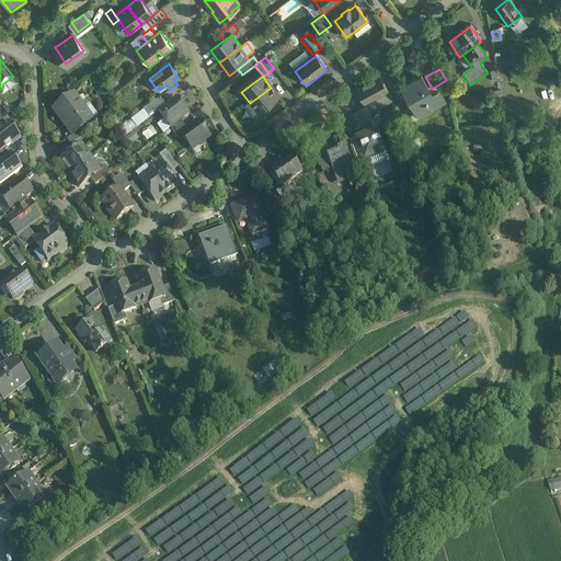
[(379,78),(356,91),(365,106),(388,94),(379,78)]
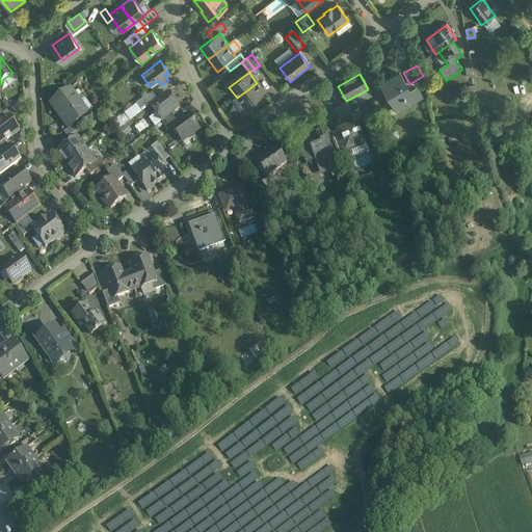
[(409,83),(406,85),(400,74),(380,84),(395,109),(399,106),(401,110),(422,98),(413,82),(409,84),(409,83)]
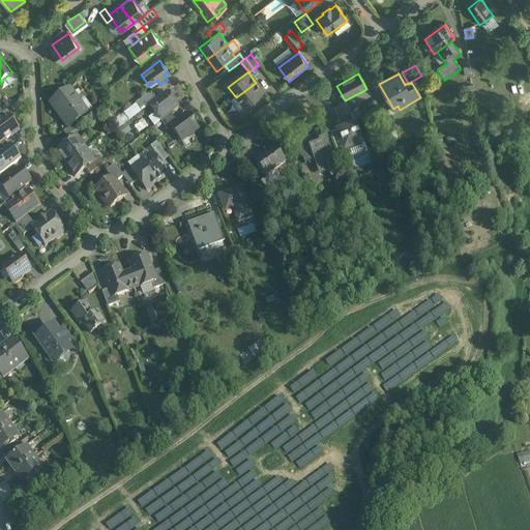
[(256,83),(236,97),(244,109),(264,93),(256,83)]
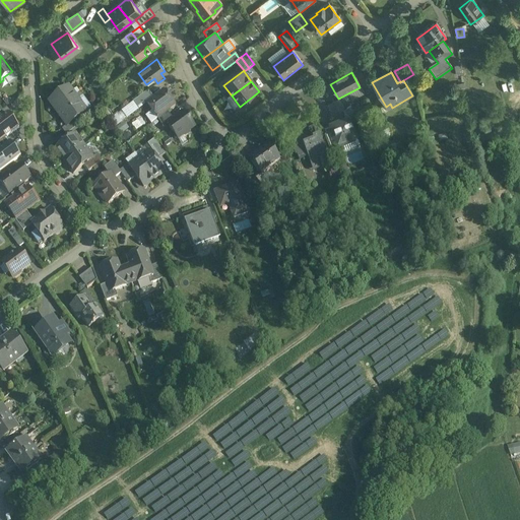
[(51,102),(66,123),(78,114),(84,110),(70,88),(51,102)]
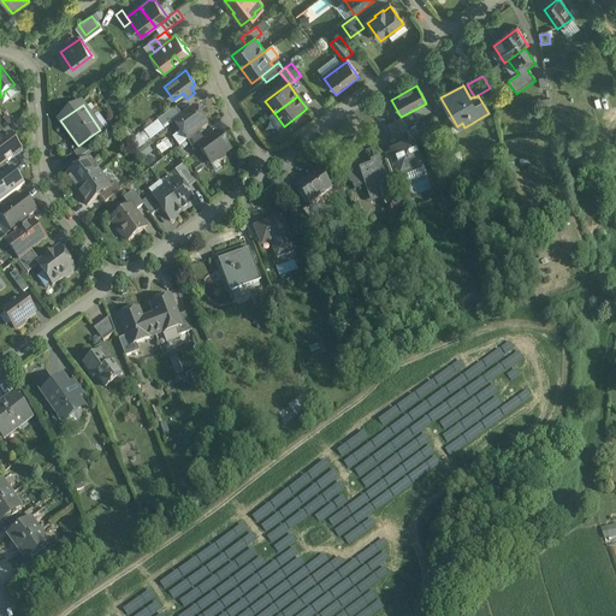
[(176,107),(158,120),(163,128),(181,114),(176,107)]
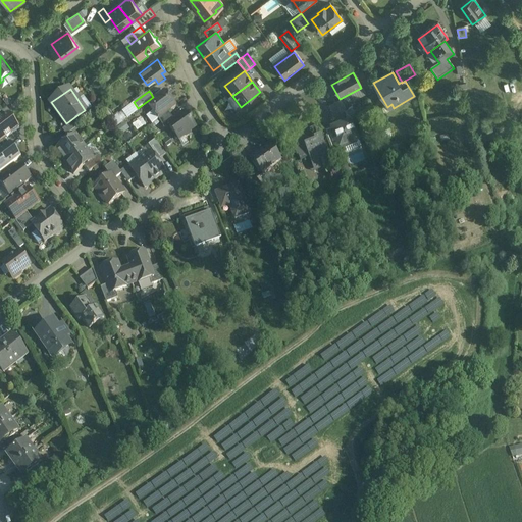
[(165,91),(148,103),(153,111),(147,115),(152,123),(176,105),(165,91)]
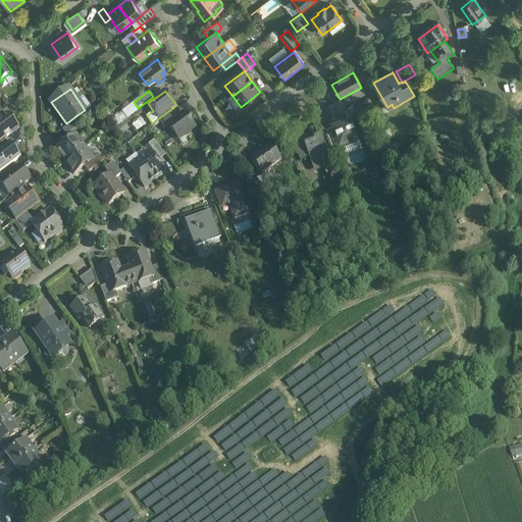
[(341,102),(329,108),(335,118),(347,113),(341,102)]
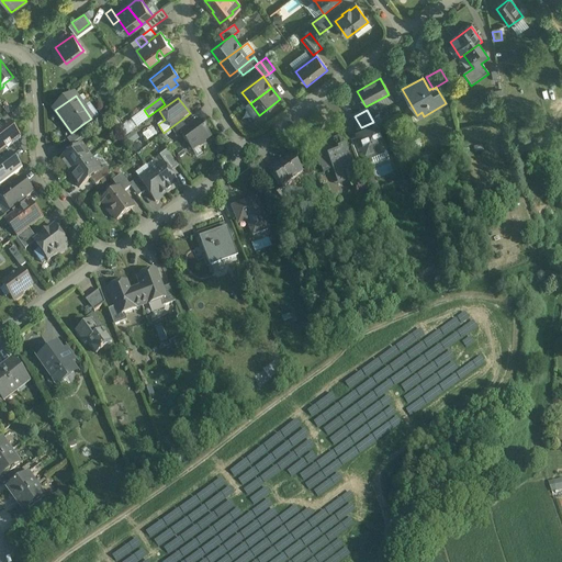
[(0,126),(0,150),(7,146),(21,136),(9,121),(3,124),(0,126)]
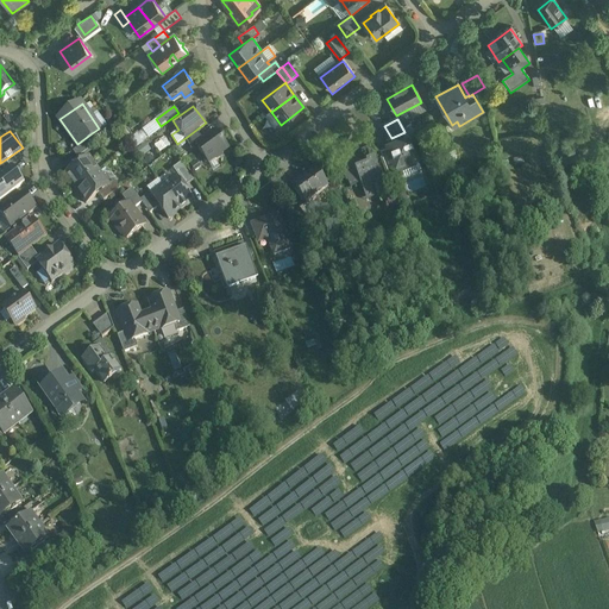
[(196,131),(184,139),(192,149),(196,145),(203,140),(196,131)]
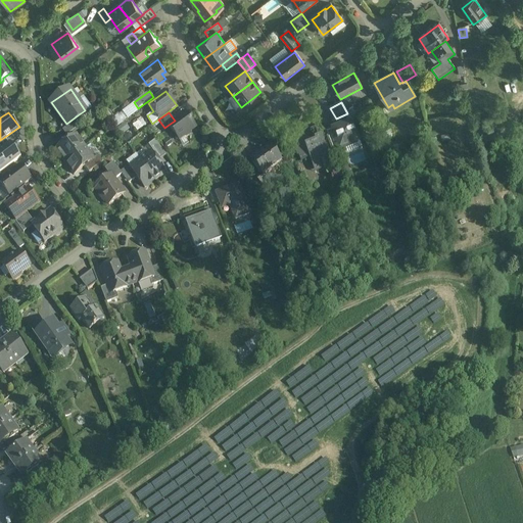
[(195,126),(185,112),(175,121),(169,125),(179,138),(184,135),(185,135),(188,133),(188,131),(195,126)]
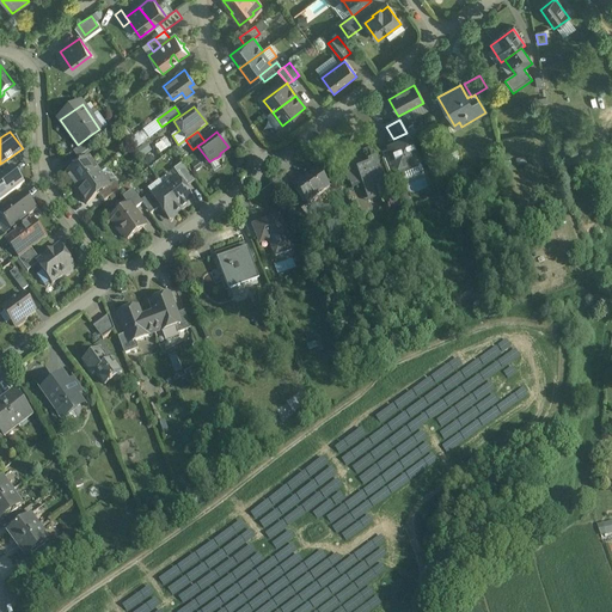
[(98,142),(92,134),(78,145),(72,148),(78,157),(98,142)]
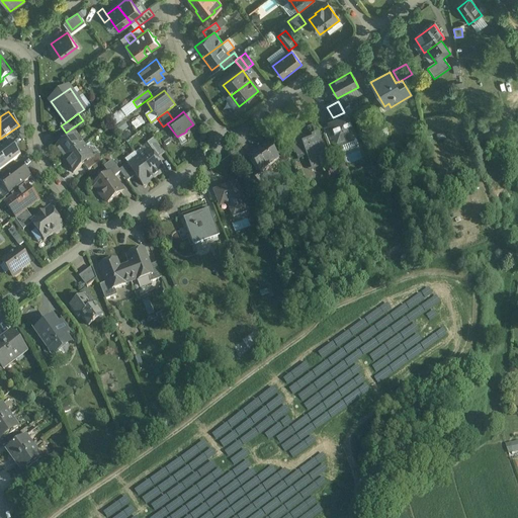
[(348,118),(329,125),(330,127),(337,144),(341,143),(355,137),(348,118)]
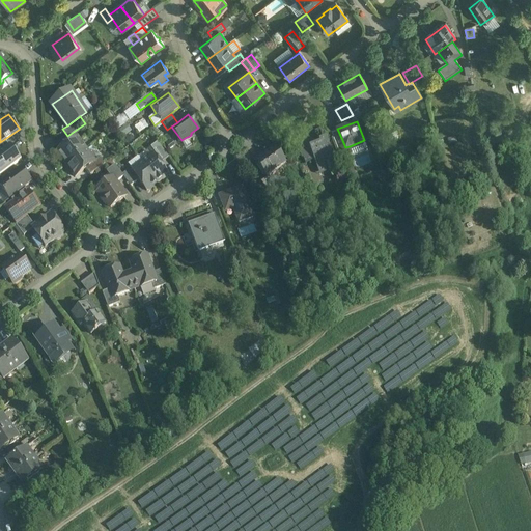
[(324,124),(314,129),(319,140),(327,138),(332,136),(330,132),(324,124)]
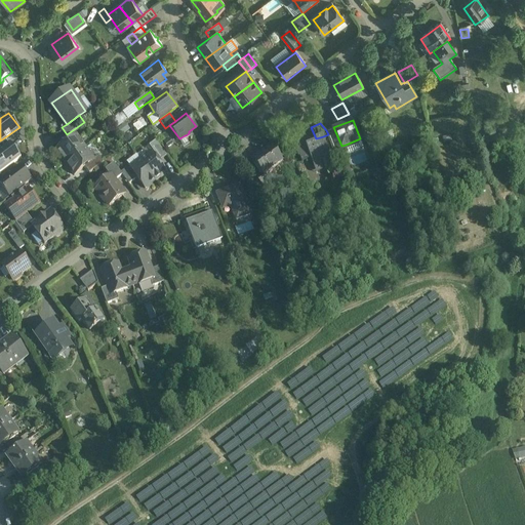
[(316,138),(317,140),(312,143),(309,134),(306,135),(304,129),(287,135),(291,146),(292,145),(294,151),(296,150),(298,156),(299,155),(301,160),(311,157),(315,166),(323,163),(325,168),(327,167),(327,164),(333,162),(323,136),(316,138)]
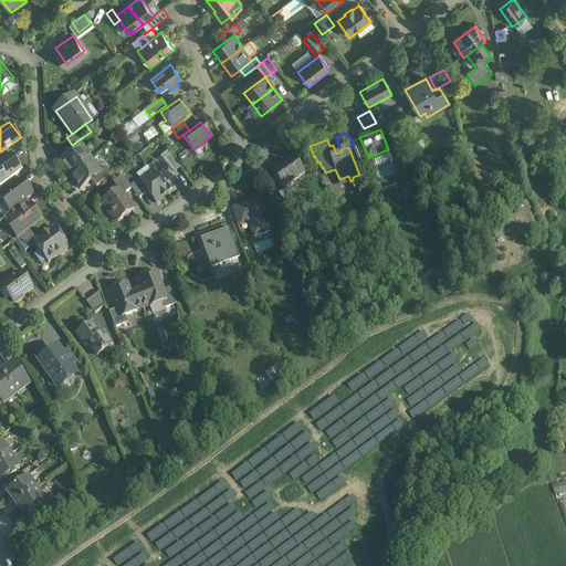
[(368,157),(360,139),(355,142),(354,139),(352,140),(352,142),(354,140),(362,160),(368,157)]
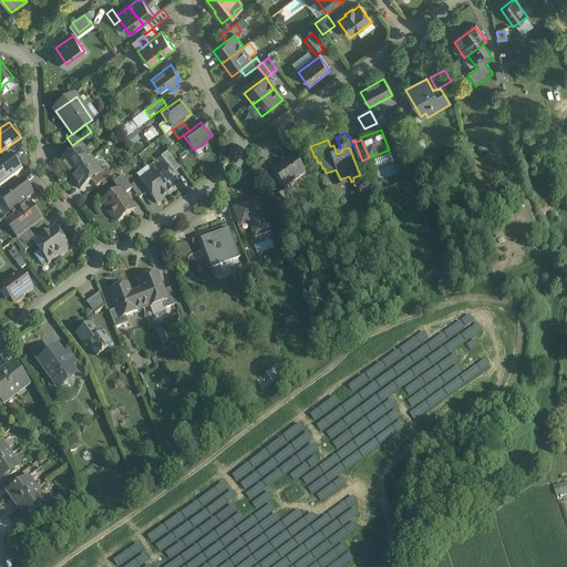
[(61,163),(71,176),(92,160),(82,146),(61,163)]
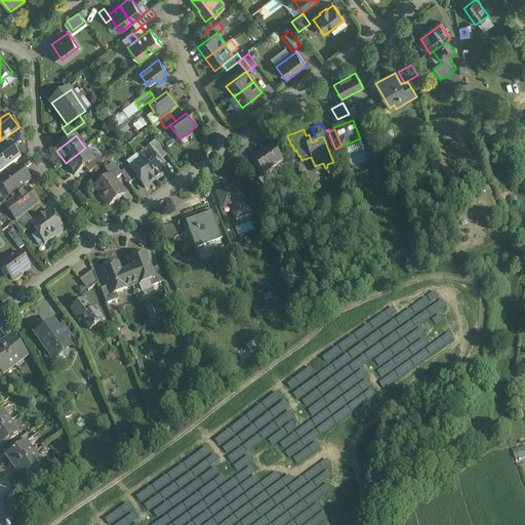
[(0,140),(0,149),(10,142),(6,136),(0,140)]
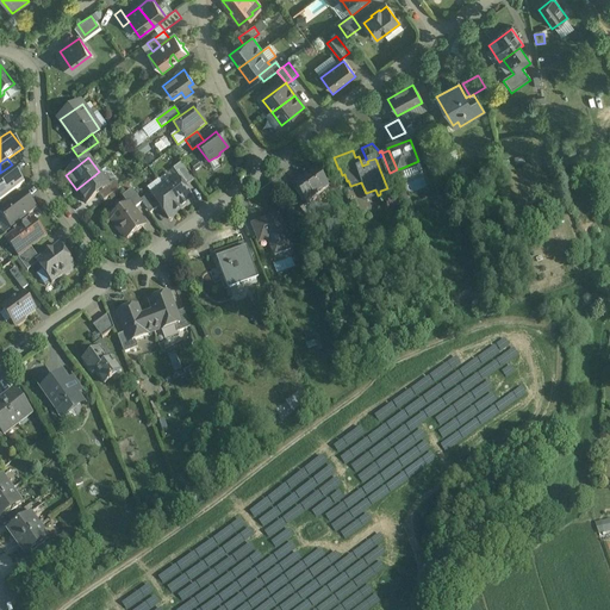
[(418,161),(402,168),(406,178),(422,170),(418,161)]
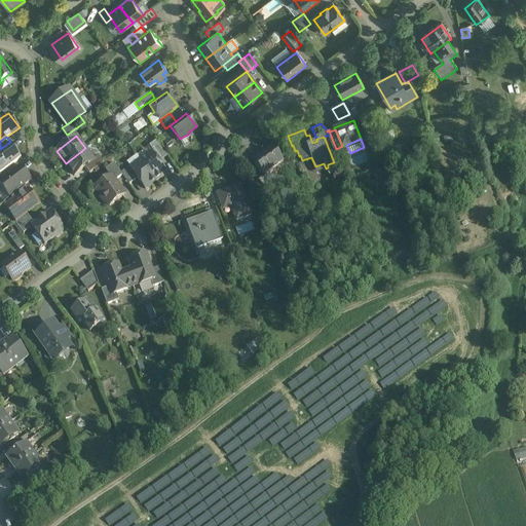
[(167,156),(156,141),(150,146),(160,160),(167,156)]
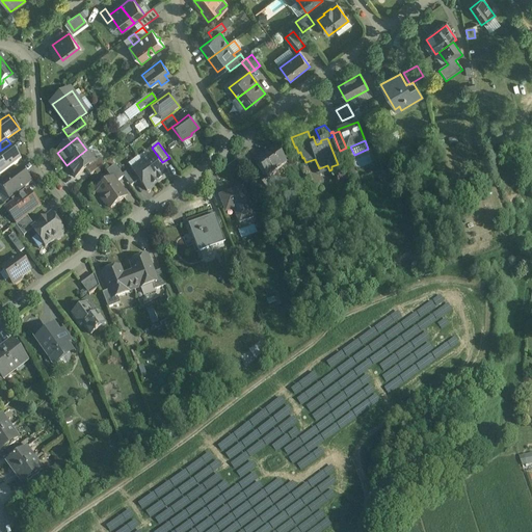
[(11,145),(1,154),(0,152),(0,174),(21,159),(11,145)]
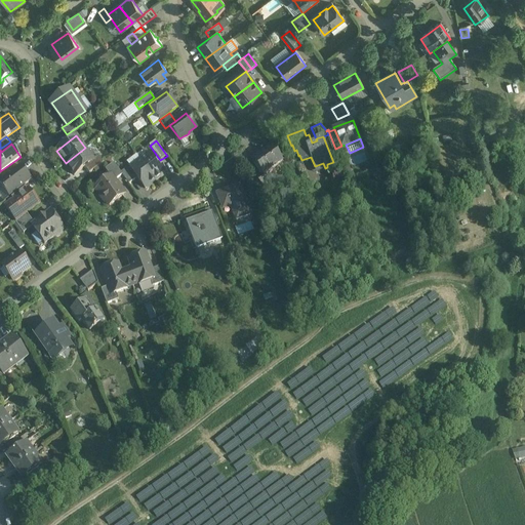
[(273,145),(260,154),(259,152),(252,158),(263,173),(282,158),(273,145)]
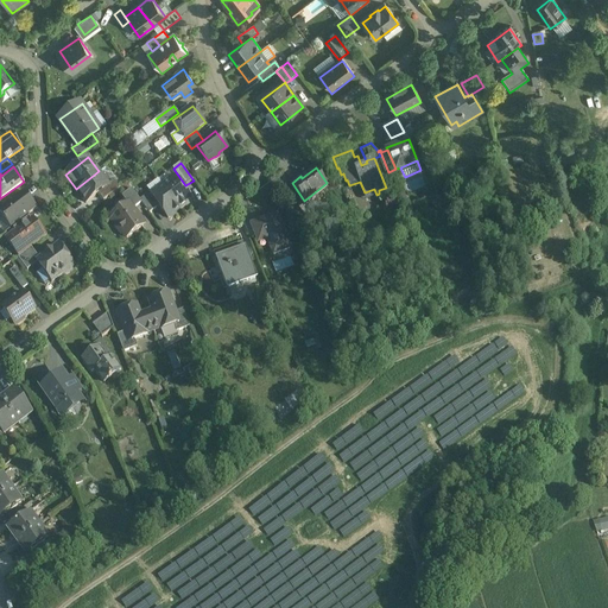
[(99,171),(76,189),(86,202),(99,192),(108,185),(108,184),(99,171)]
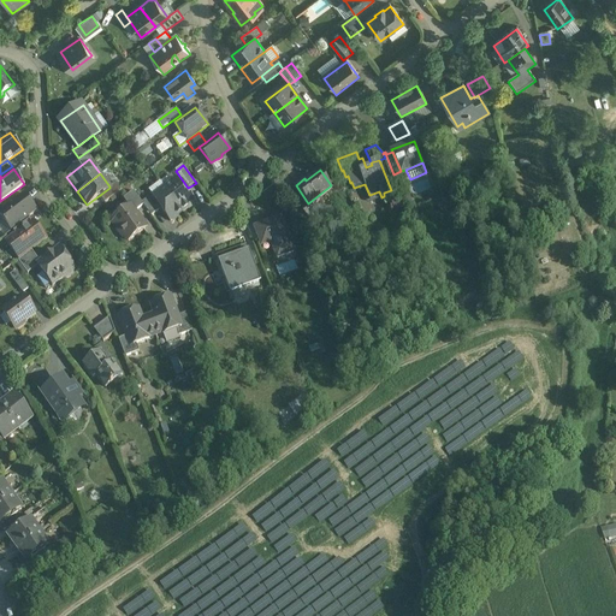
[(195,202),(178,179),(165,188),(183,212),(195,202)]
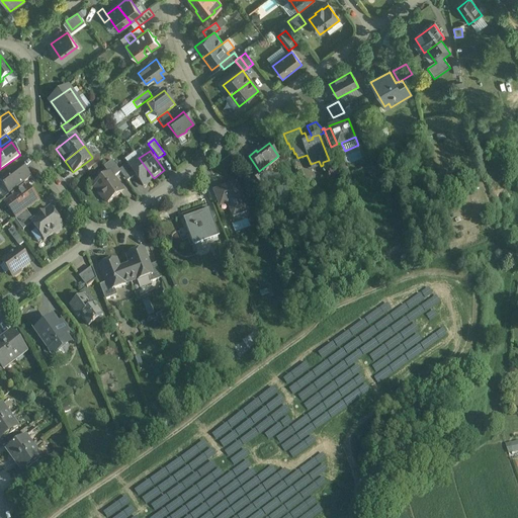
[(98,153),(92,157),(92,158),(84,164),(88,170),(102,159),(98,153)]
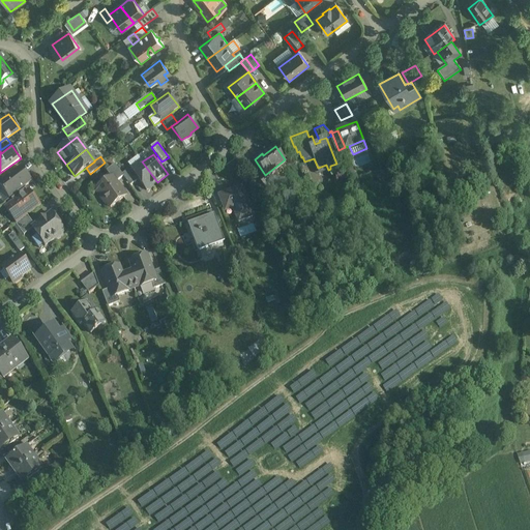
[(133,170),(131,170),(139,179),(147,189),(157,182),(142,162),(133,170)]
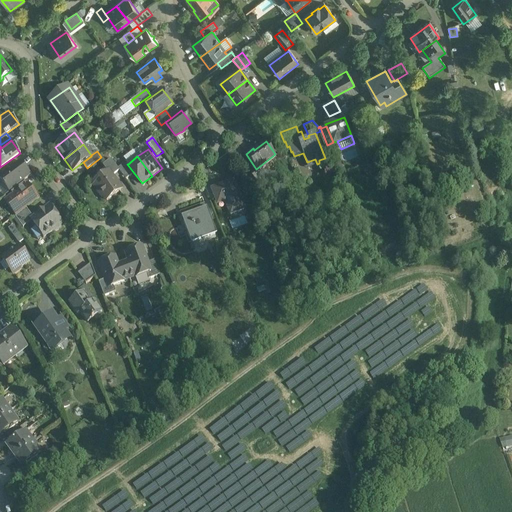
[(118,168),(111,159),(103,166),(107,172),(108,172),(111,177),(119,171),(118,168)]
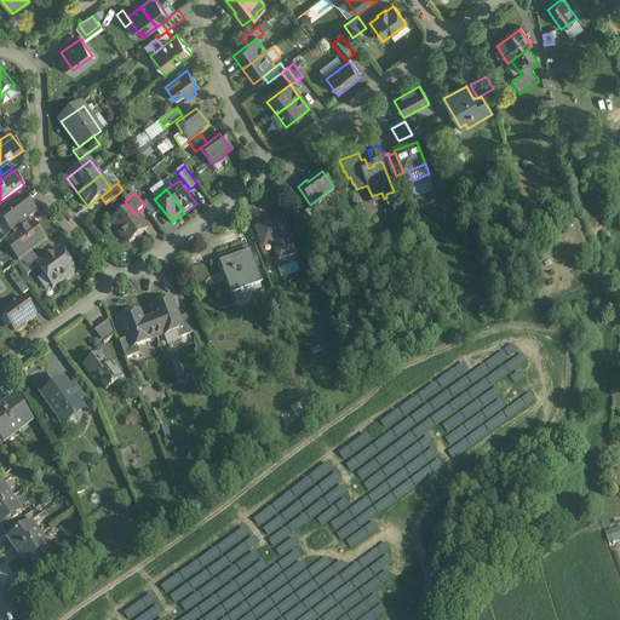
[(4,210),(0,212),(0,217),(11,231),(30,218),(38,212),(24,194),(4,210)]
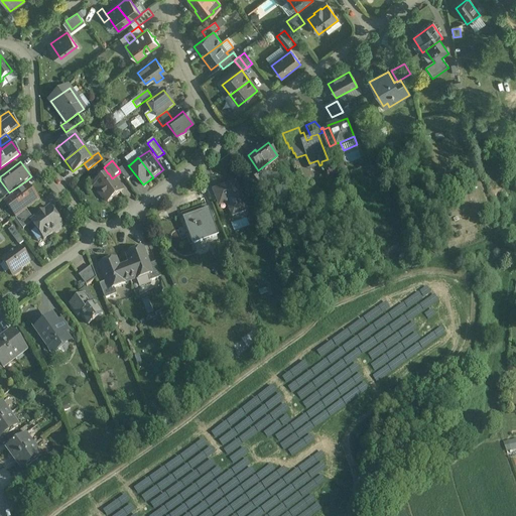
[(129,165),(127,163),(119,169),(120,172),(127,180),(135,174),(128,165),(129,165)]
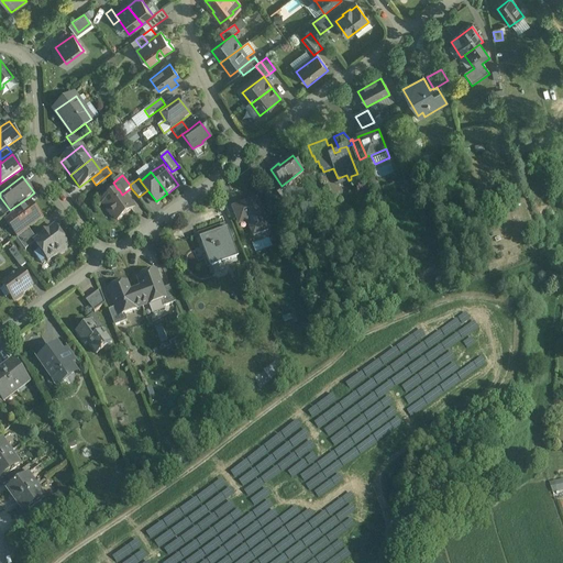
[(414,179),(401,181),(404,190),(416,187),(414,179)]
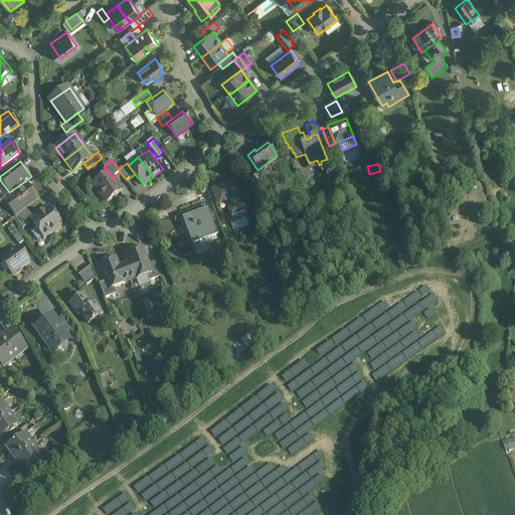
[(108,173),(94,183),(100,191),(99,191),(104,198),(105,197),(108,201),(122,191),(112,178),(109,173),(108,173)]
